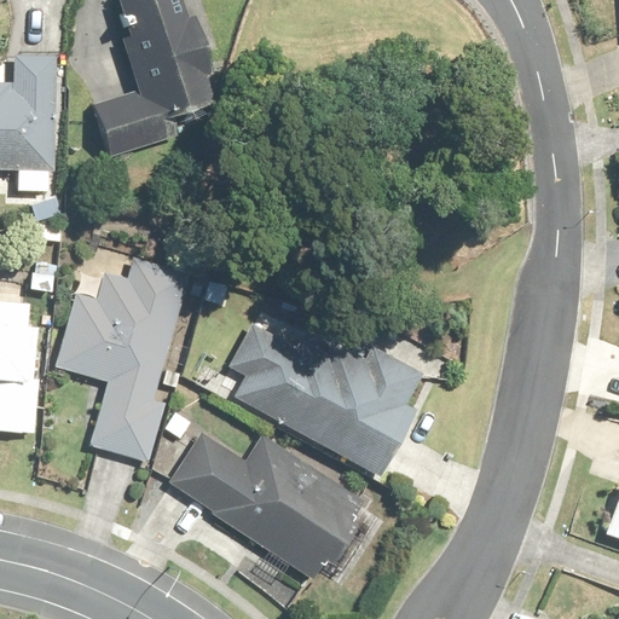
[(113,157),(225,116),(208,70),(215,68),(197,17),(190,21),(181,0),(137,0),(115,9),(125,33),(132,30),(152,86),(94,108),(113,157)]
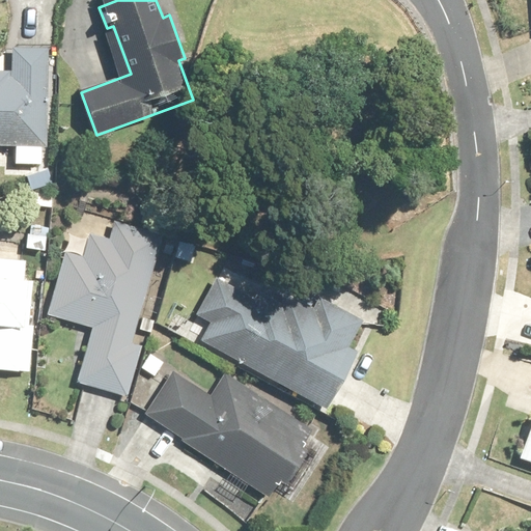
[(0,146),(17,147),(17,164),(42,165),(42,148),(47,148),(49,50),(14,50),(12,77),(0,77),(0,146)]
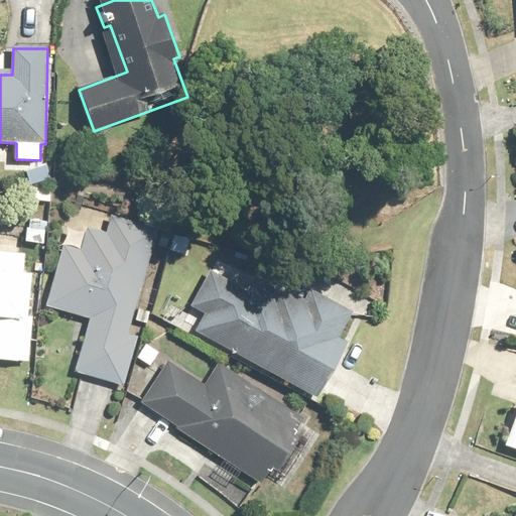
[(127,336),(158,232),(110,218),(103,240),(71,230),(47,307),(92,320),(76,373),(123,387),(137,339),(127,336)]
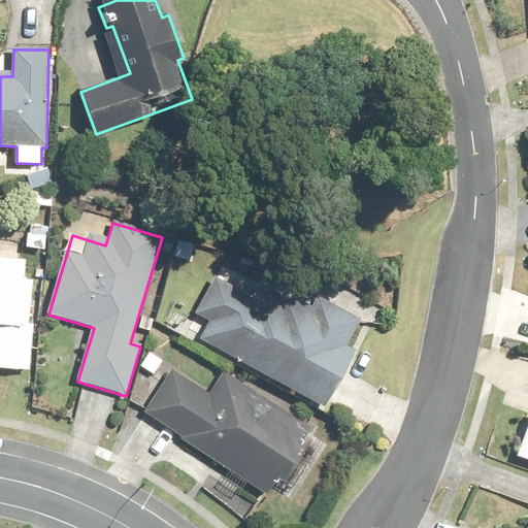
[(32,282),(27,282),(27,273),(31,273),(32,264),(28,264),(28,260),(0,258),(0,368),(31,370),(33,326),(30,326),(32,282)]
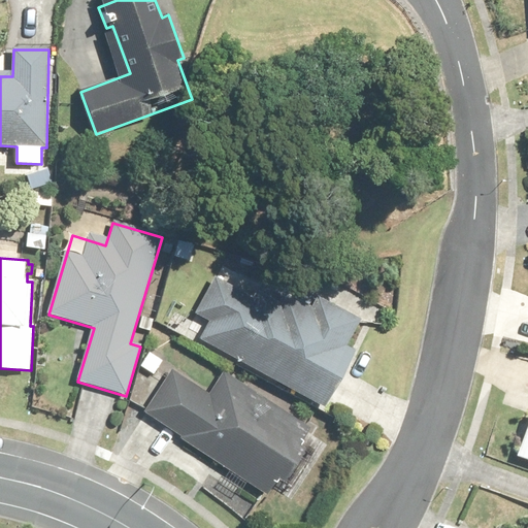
[(314,308),(297,299),(290,311),(219,272),(187,331),(328,407),(357,353),(345,347),(360,321),(319,299),(314,308)]
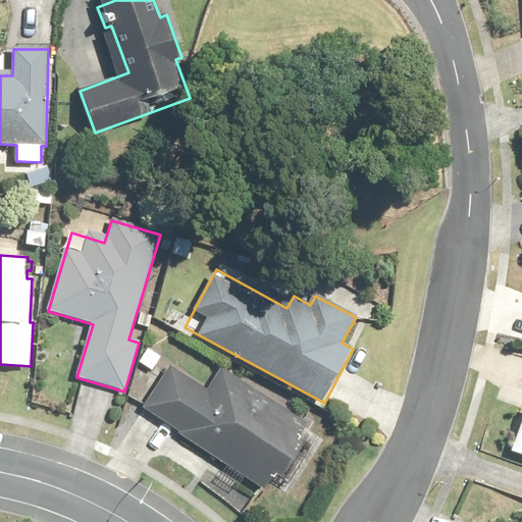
[(284,476),(303,448),(296,442),(307,424),(220,367),(206,388),(170,366),(143,408),(265,488),(276,471),(284,476)]
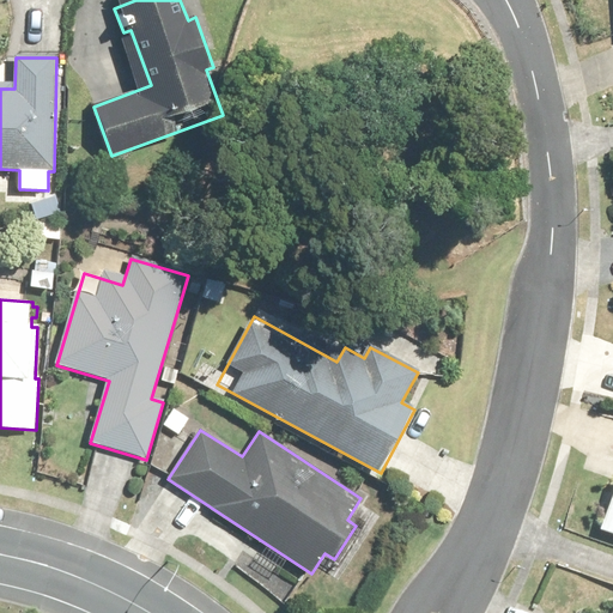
[(612,497),(602,528),(612,532),(612,497)]
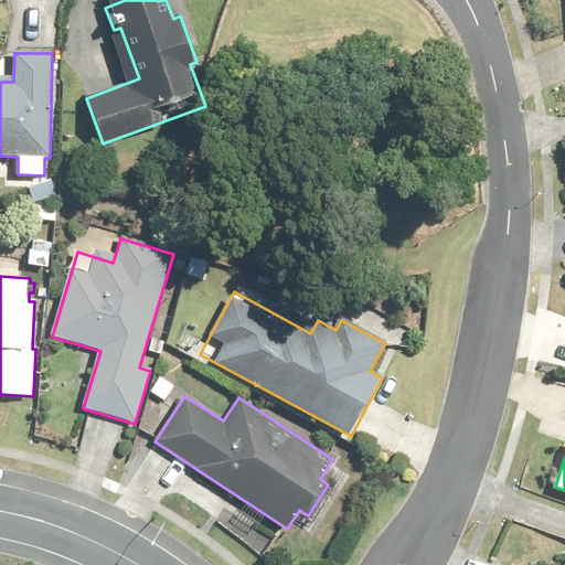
All buildings are outlined.
